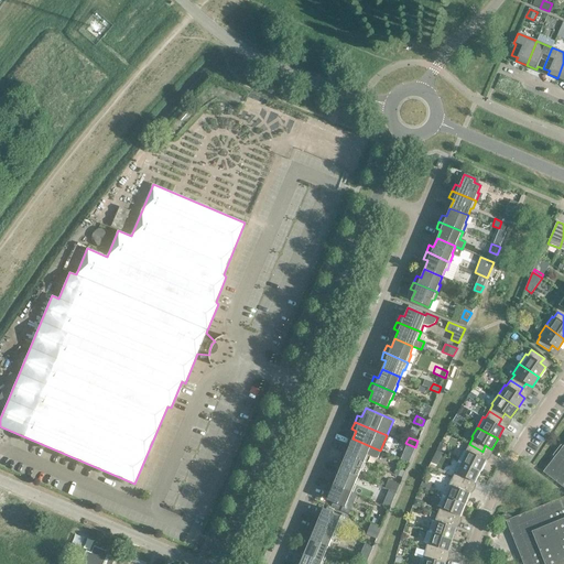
[(380,451),(353,438),(349,447),(345,445),(342,452),(366,463),(368,456),(377,459),(380,451)]
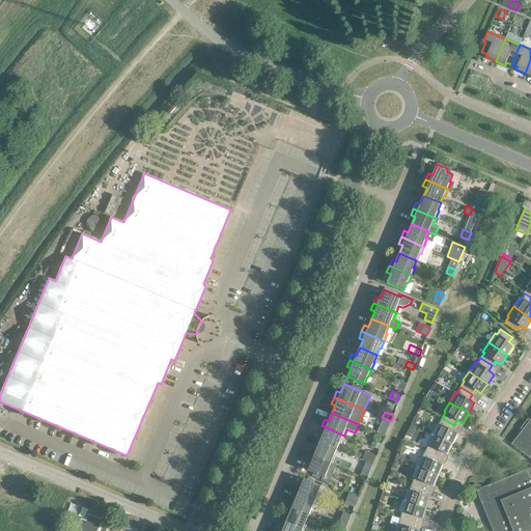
[(454,425),(442,418),(438,424),(437,423),(431,434),(452,444),(457,434),(451,430),(454,425)]
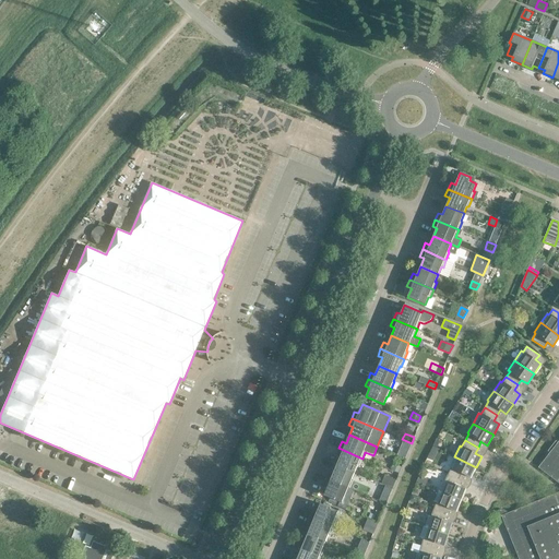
[(550,453),(538,467),(558,483),(558,491),(558,492),(508,513),(507,511),(504,510),(501,509),(499,510),(497,511),(496,513),(495,516),(496,519),(497,521),(499,522),(501,523),(503,522),(508,532),(509,534),(519,558),(558,558),(558,440),(558,442),(556,441),(548,451),(550,453)]
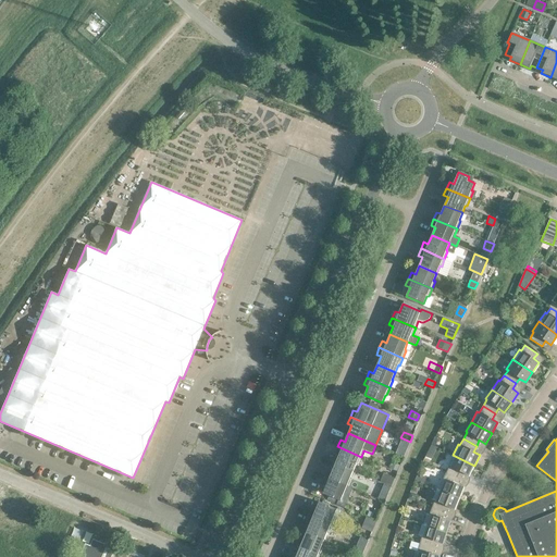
[(361,457),(337,446),(334,454),(338,455),(335,463),(353,471),(356,463),(358,465),(361,457)]
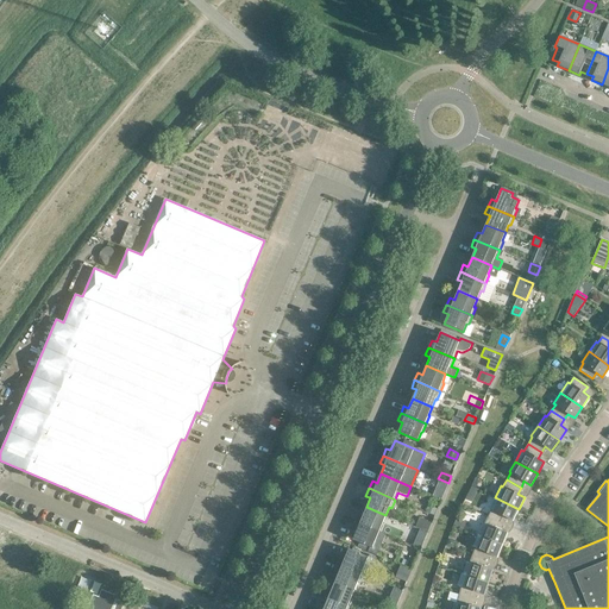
[(435,488),(432,496),(441,500),(445,493),(435,488)]
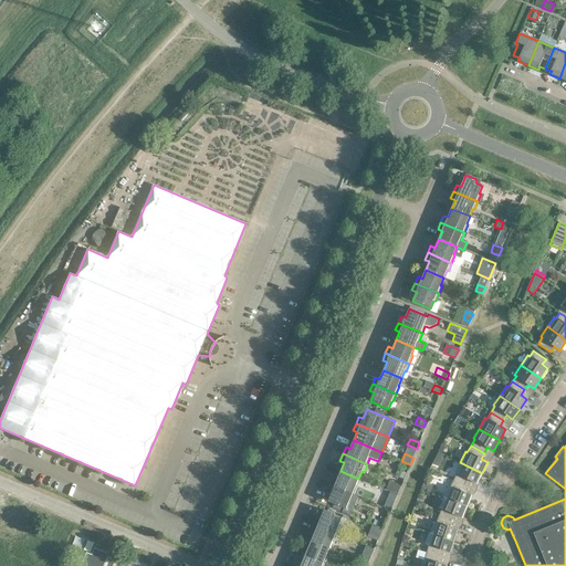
[(482,473),(460,462),(454,472),(457,473),(453,480),(467,486),(470,481),(477,484),(482,473)]
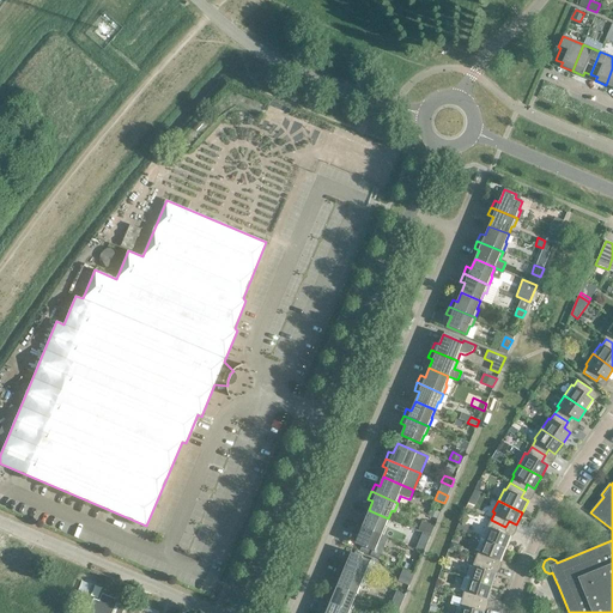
[(388,519),(369,510),(365,520),(360,517),(357,525),(383,535),(387,527),(384,527),(388,519)]
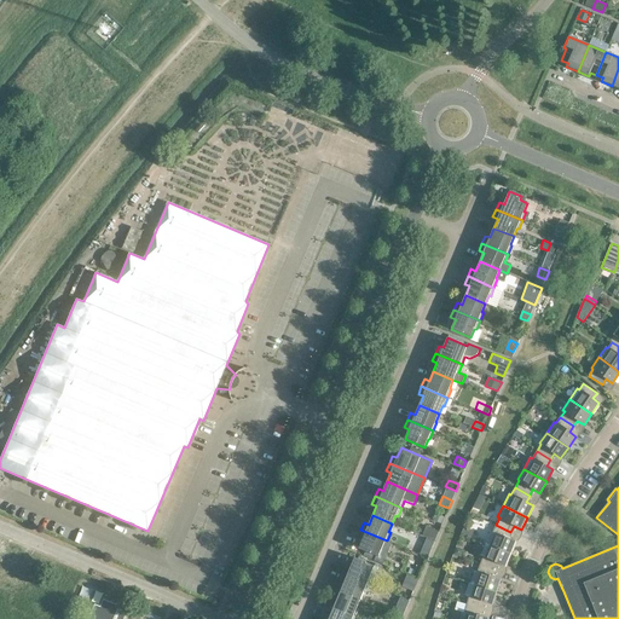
[(510,532),(496,525),(492,533),(491,532),(486,544),(510,554),(515,542),(508,538),(510,532)]
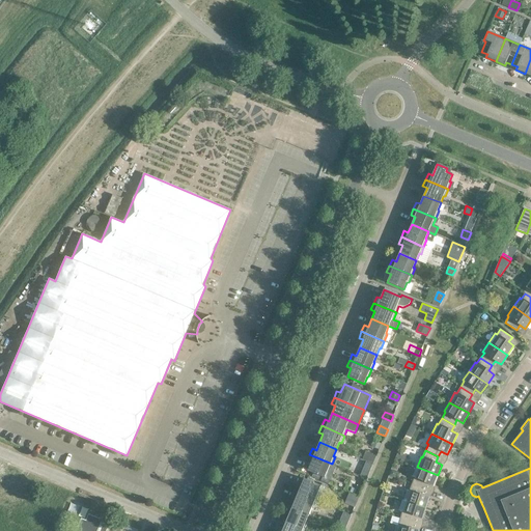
[(367,452),(364,460),(372,465),(375,456),(367,452)]
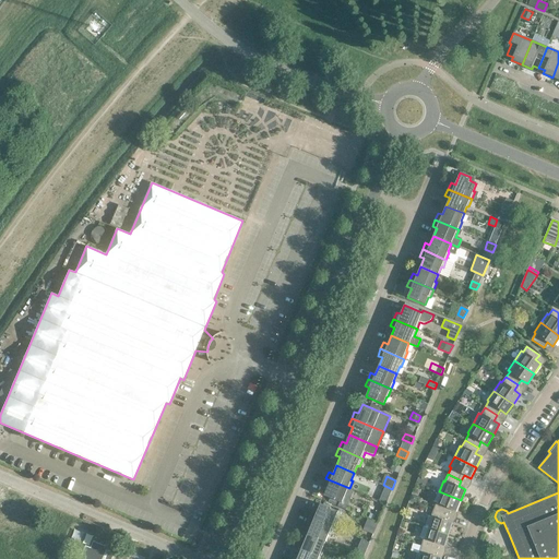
[(349,488),(325,478),(323,485),(328,487),(323,496),(342,503),(345,496),(346,496),(349,488)]
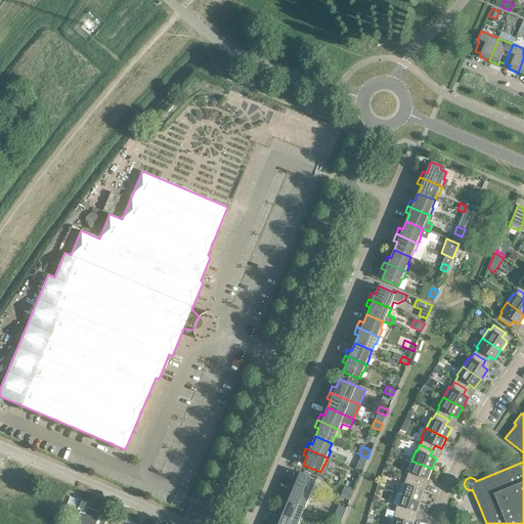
[(362,472),(367,459),(362,456),(356,470),(362,472)]
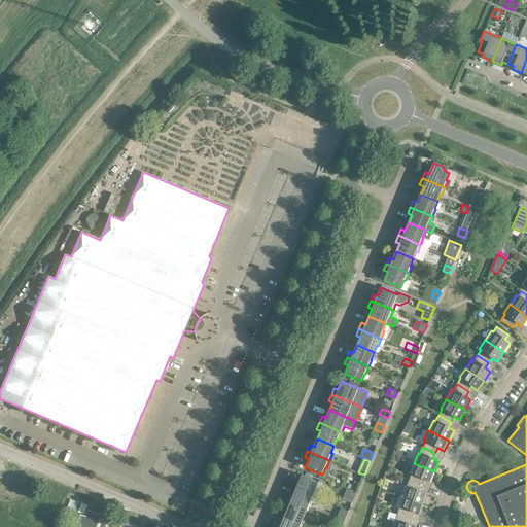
[(434,471),(414,463),(409,473),(411,473),(409,481),(421,485),(423,480),(429,482),(434,471)]
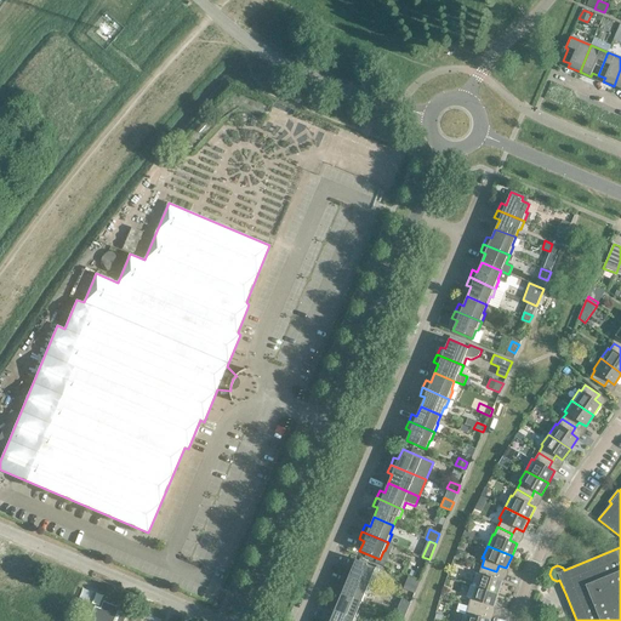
[(347,568),(343,575),(370,586),(374,577),(371,576),(375,568),(355,559),(352,569),(347,568)]
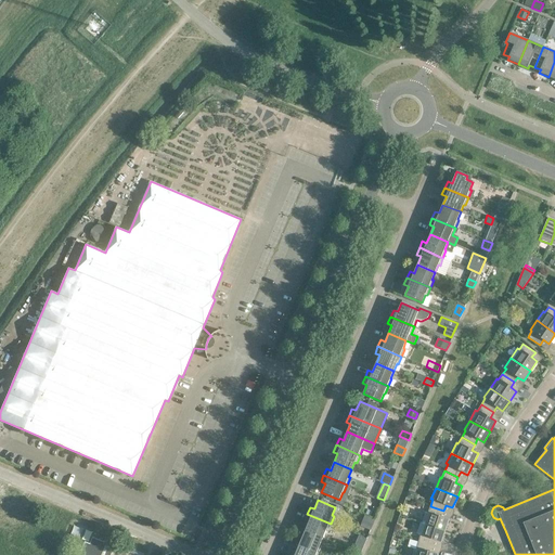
[(443,511),(430,506),(427,513),(426,513),(422,524),(444,530),(448,519),(441,517),(443,511)]
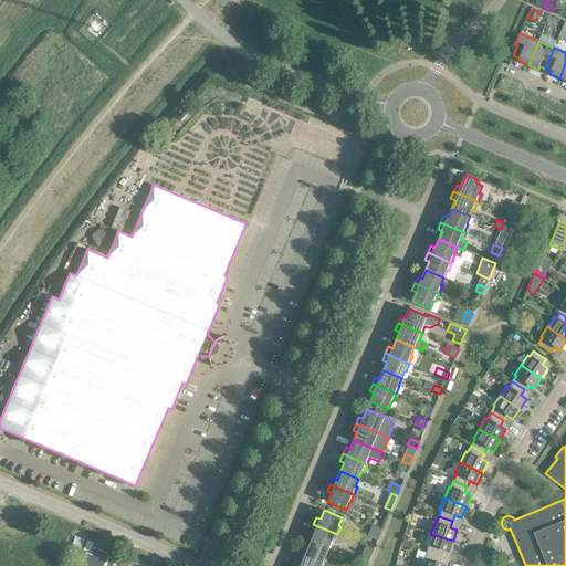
[(337,534),(313,524),(311,531),(315,533),(311,541),(329,548),(333,541),(334,542),(337,534)]
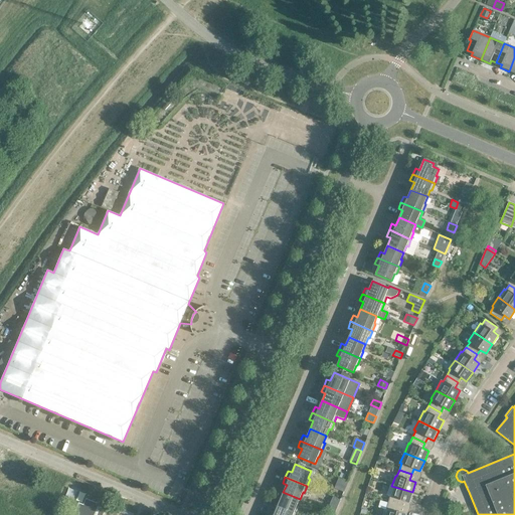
[(338,480),(335,487),(338,488),(337,491),(343,494),(347,484),(338,480)]
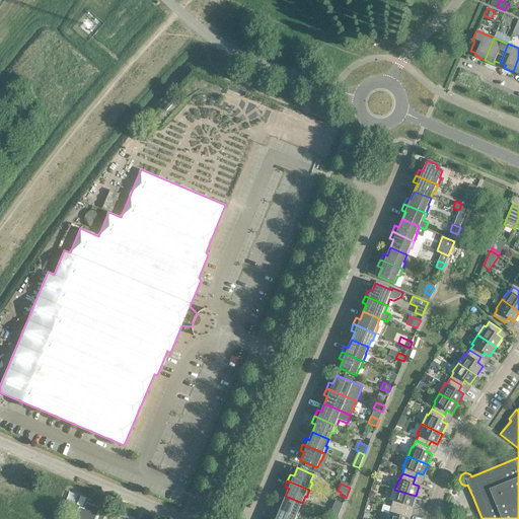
[(416,496),(394,490),(391,500),(393,500),(391,507),(404,511),(405,505),(412,507),(416,496)]
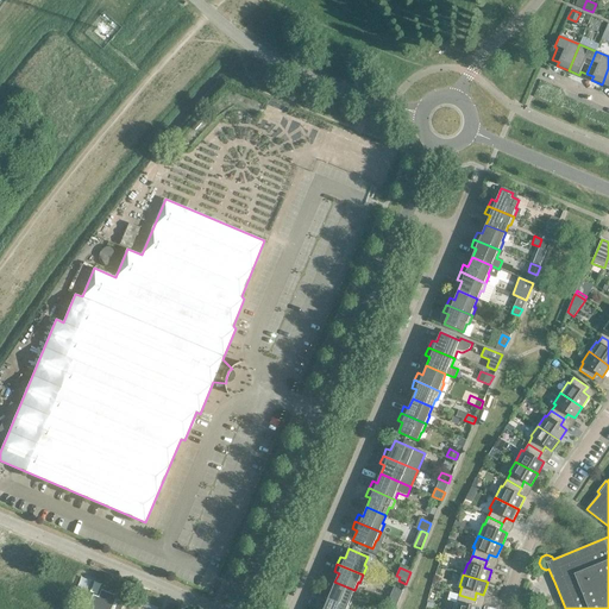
[(355,590),(334,582),(331,591),(326,589),(324,596),(349,608),(352,600),(351,598),(355,590)]
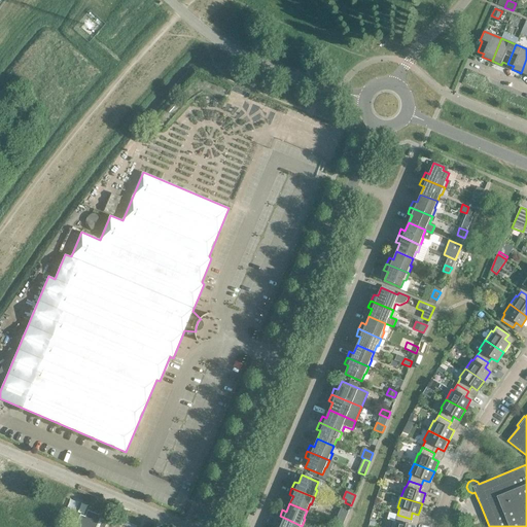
[(349,512),(341,508),(336,521),(344,524),(349,512)]
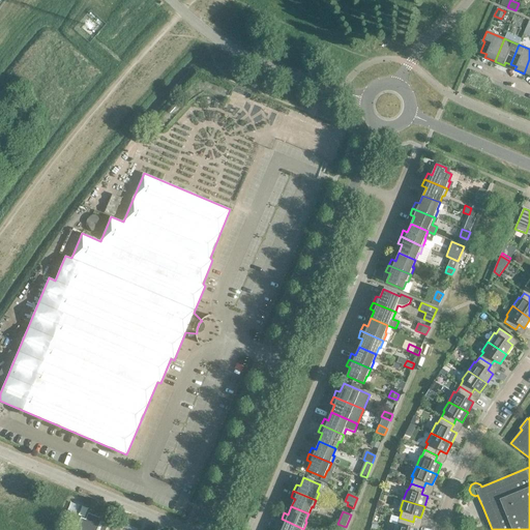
[(106,529),(110,522),(88,512),(86,519),(81,517),(75,529),(106,529)]
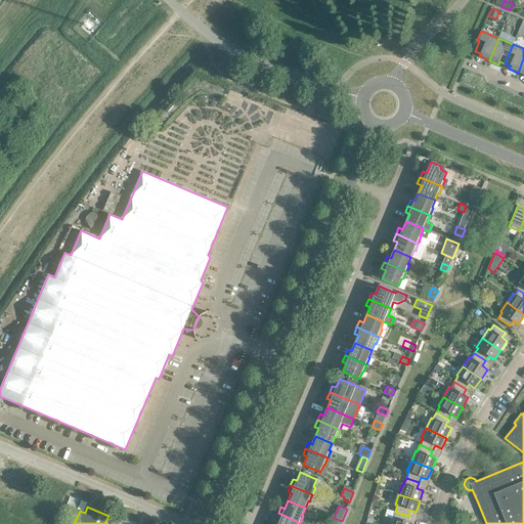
[(408,516),(395,512),(393,518),(391,518),(389,523),(411,523),(412,523),(406,521),(408,516)]
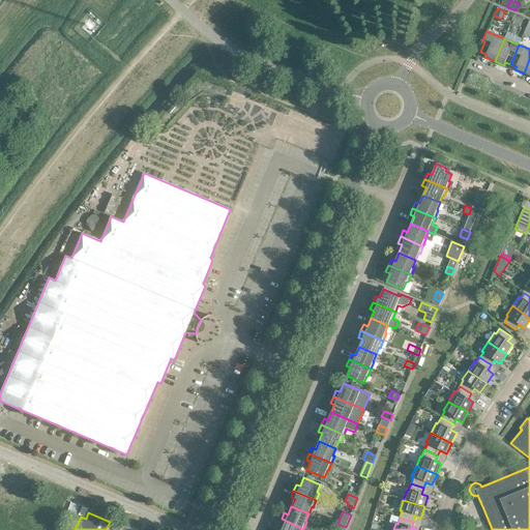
[(302,529),(303,529),(282,519),(278,526),(283,527),(281,529),(302,529)]
